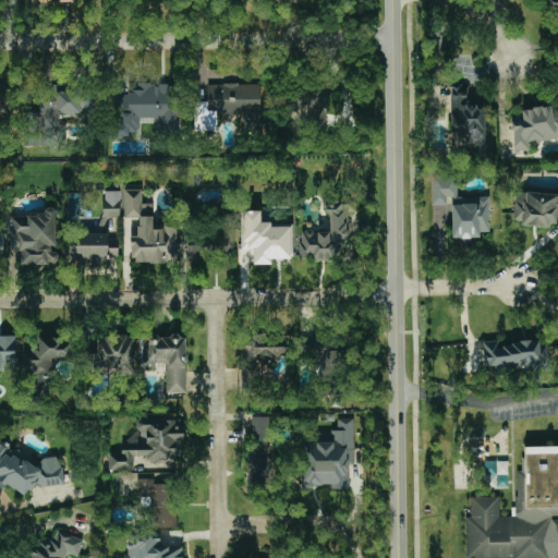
[(557,0),(544,0),(544,12),(557,12),(557,0)]
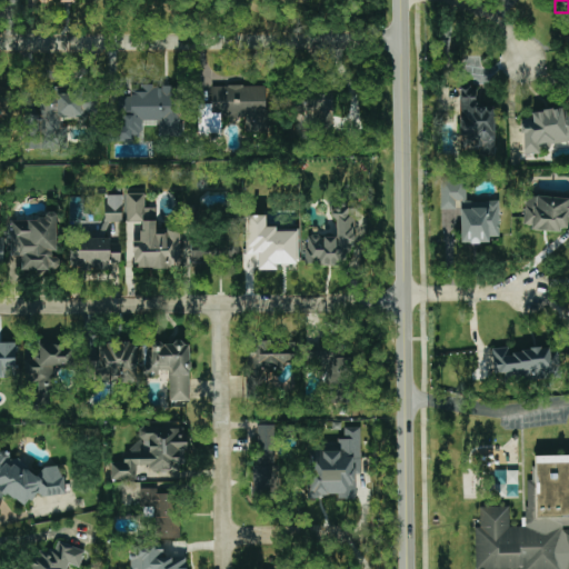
[(118,141),(132,142),(132,136),(142,136),(143,120),(159,121),(158,135),(180,136),(182,88),(131,86),(130,97),(120,96),(118,141)]
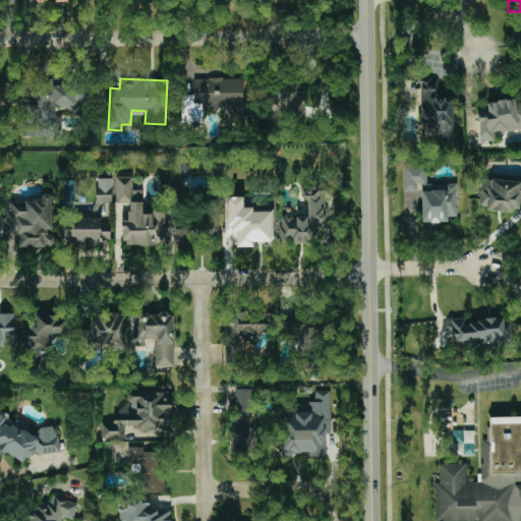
[(244,78),(193,78),(193,95),(182,95),(182,124),(203,124),(203,108),(224,108),(224,120),(244,120),(244,78)]
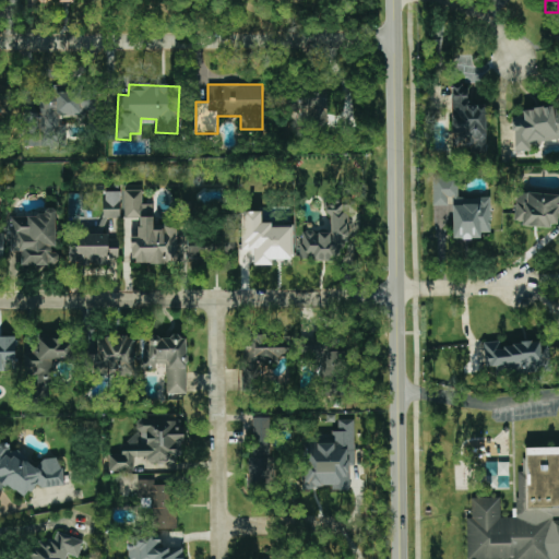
[(486,105),(470,105),(470,84),(451,85),(451,147),(467,147),(467,154),(486,153),(486,105)]
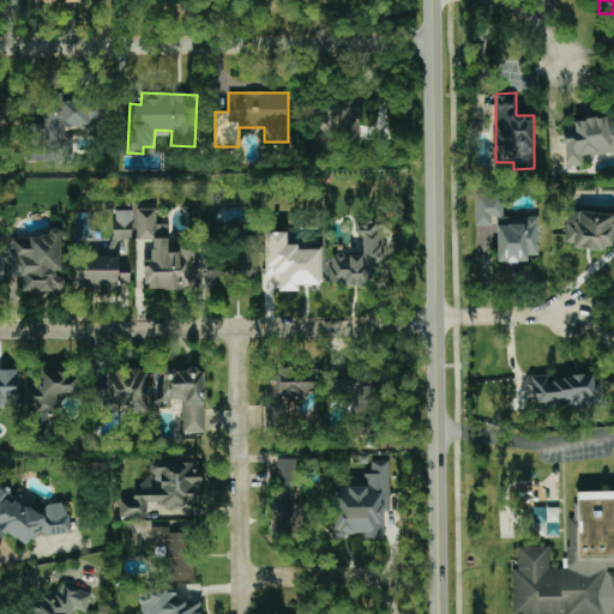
[(359,132),(357,97),(313,100),(315,134),(359,132)]
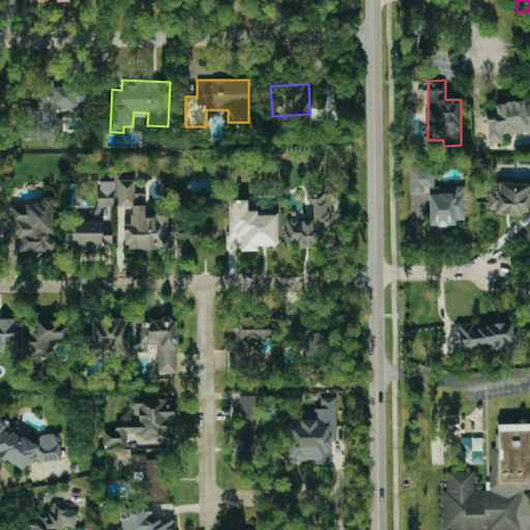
[(24,140),(60,140),(61,118),(56,118),(56,109),(87,109),(88,88),(37,87),(37,108),(25,108),(24,140)]
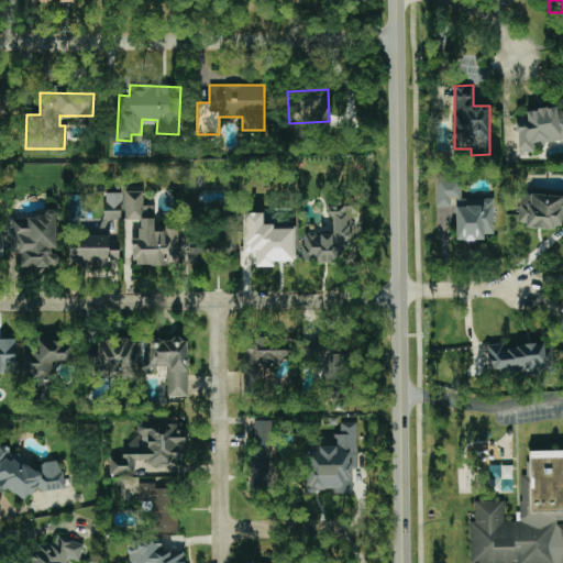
[(518,153),(533,152),(533,143),(562,141),(562,116),(558,116),(556,108),(525,110),(526,117),(516,118),(518,153)]
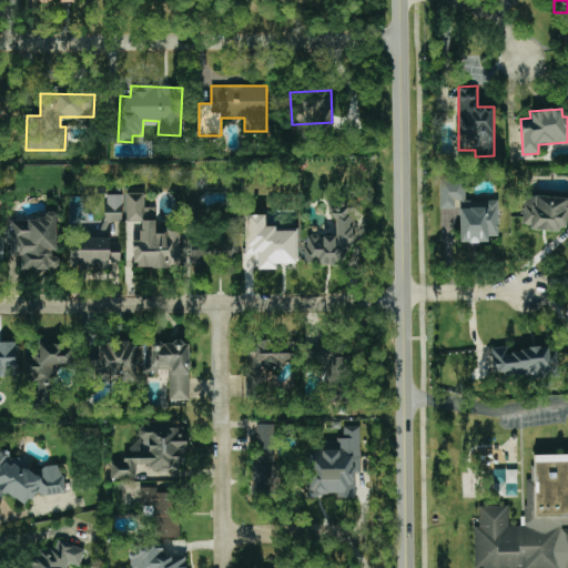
[(440,210),(458,209),(459,243),(489,242),(489,237),(498,236),(498,200),(465,200),(465,180),(439,180),(440,210)]
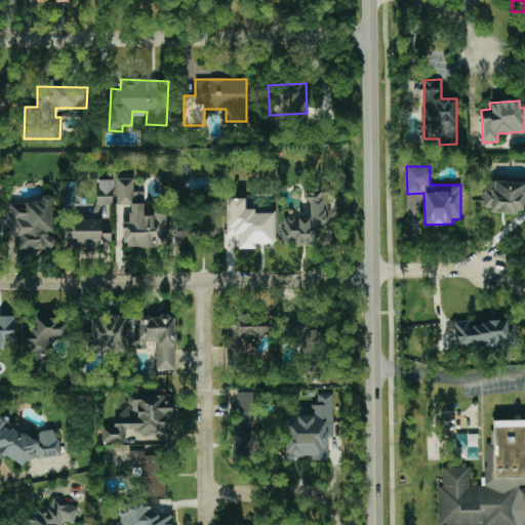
[(165,209),(154,209),(154,215),(144,215),(144,192),(133,192),(133,178),(117,178),(117,205),(129,205),(129,223),(123,223),(123,248),(165,247),(165,209)]
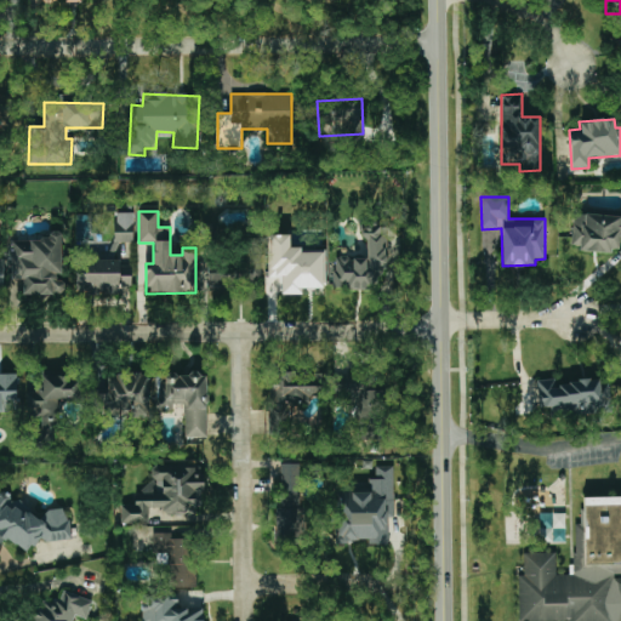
[(134,243),(134,214),(115,212),(114,241),(134,243)]
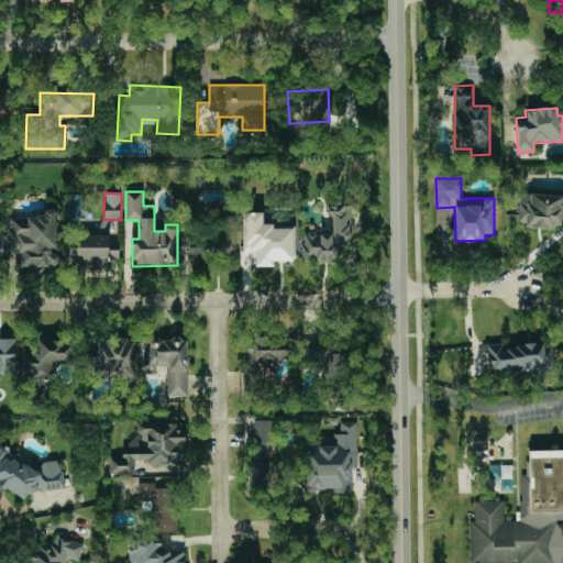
[(562,196),(519,194),(518,218),(527,229),(553,230),(561,223),(562,216),(562,196)]
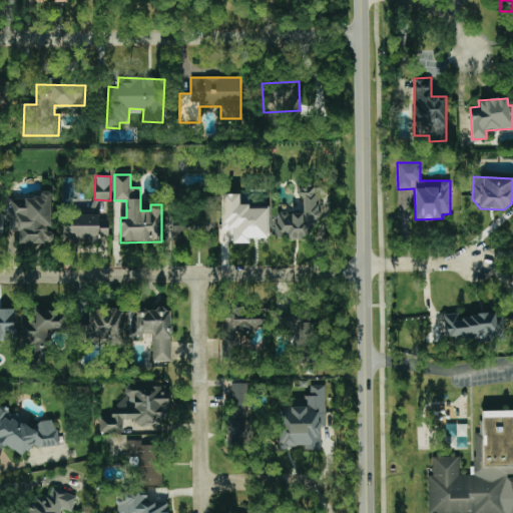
[(276,239),(319,238),(318,184),(302,184),(302,212),(276,212),(276,239)]
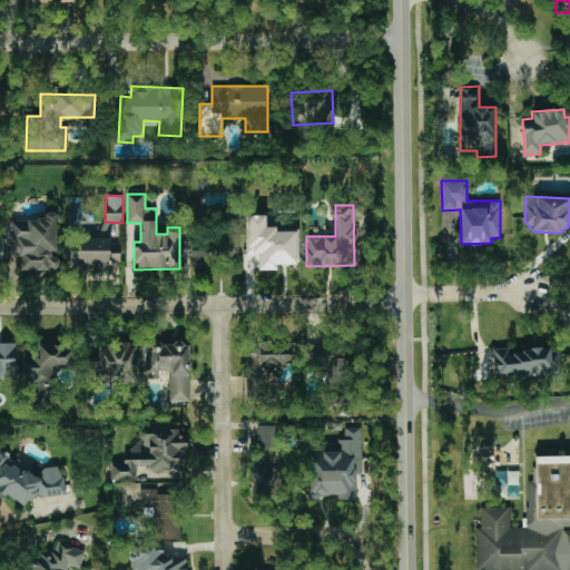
[(56,213),(43,213),(43,219),(11,220),(12,256),(21,256),(21,271),(60,269),(60,255),(57,255),(56,213)]
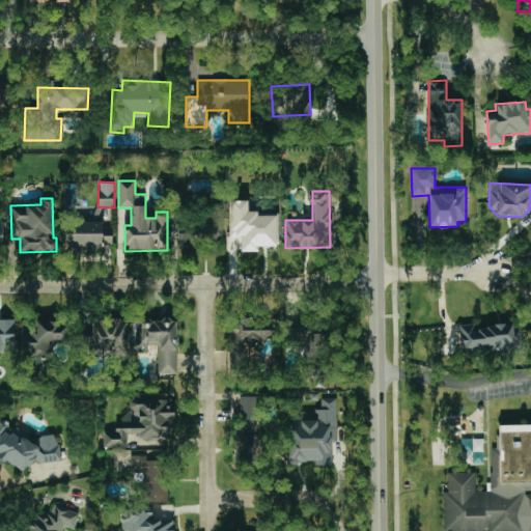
[(229,238),(241,238),(241,252),(258,252),(258,246),(277,247),(277,214),(248,214),(248,200),(229,200),(229,238)]
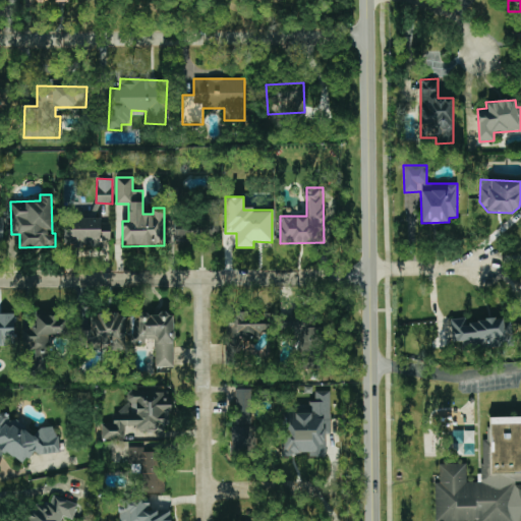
[(219,220),(177,221),(178,239),(219,238),(219,220)]
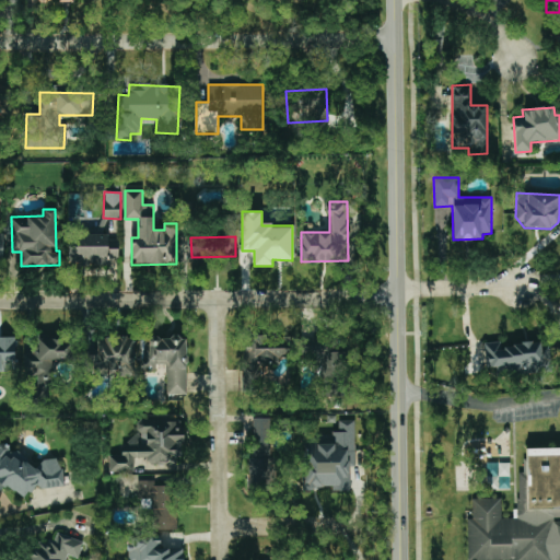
[(293,337),(254,336),(254,347),(245,347),(245,362),(293,363),(293,337)]
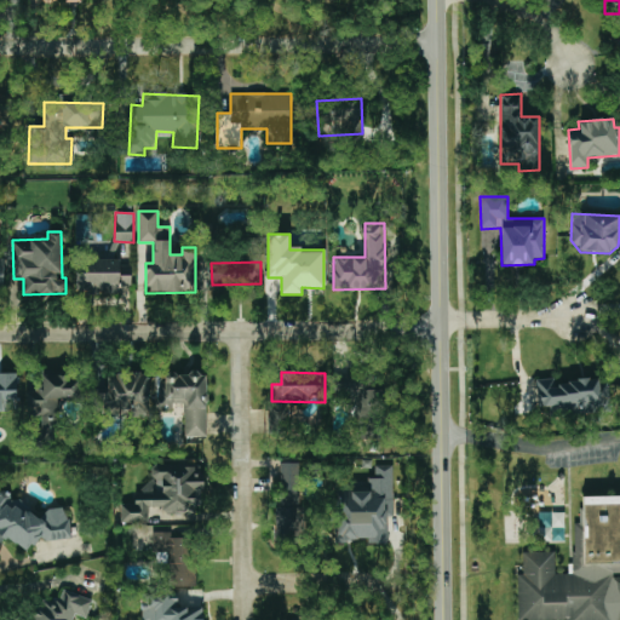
[(0,412),(17,413),(17,373),(0,373),(0,412)]
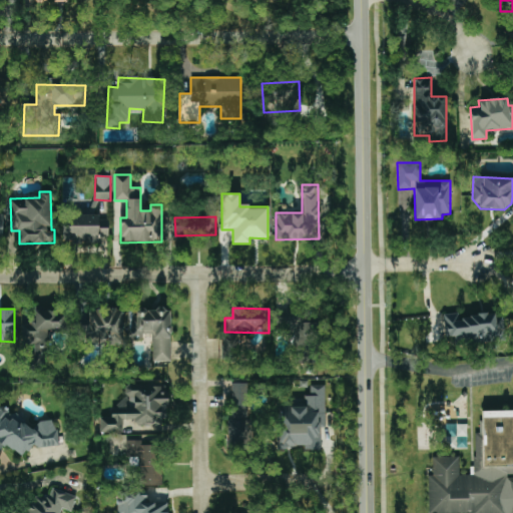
[(171,362),(170,309),(133,309),(134,338),(151,337),(152,362),(171,362)]
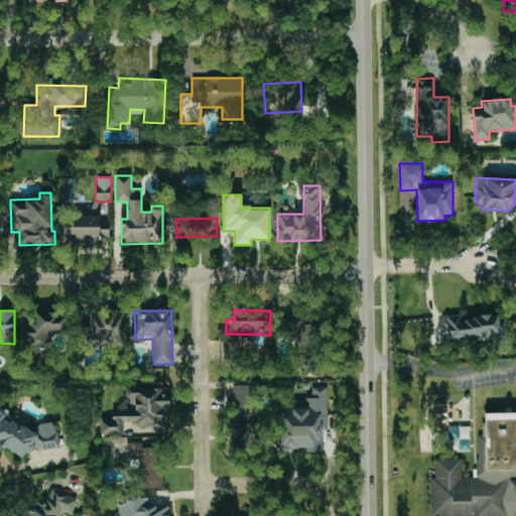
[(124,346),(124,312),(90,311),(90,327),(77,327),(77,345),(124,346)]
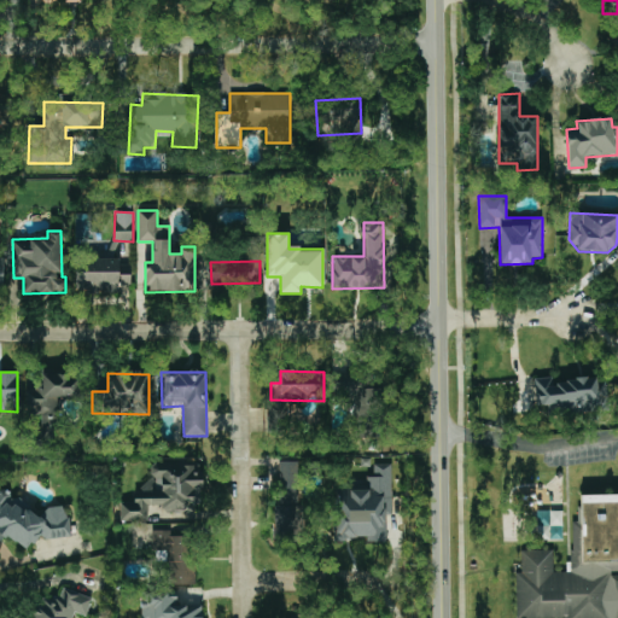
[(356,429),(369,429),(369,418),(362,418),(362,408),(372,408),(372,404),(382,404),(382,390),(359,390),(360,373),(332,373),(332,394),(356,394),(356,429)]
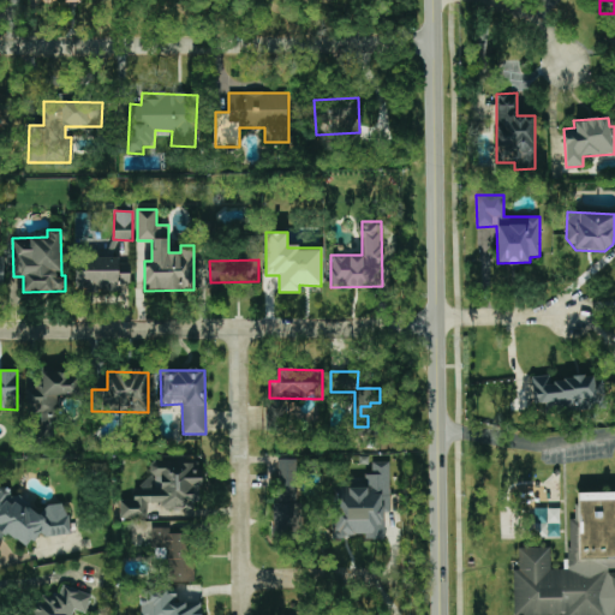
[(79,372),(43,372),(42,387),(31,387),(30,412),(42,412),(41,425),(58,427),(58,396),(79,398),(79,372)]
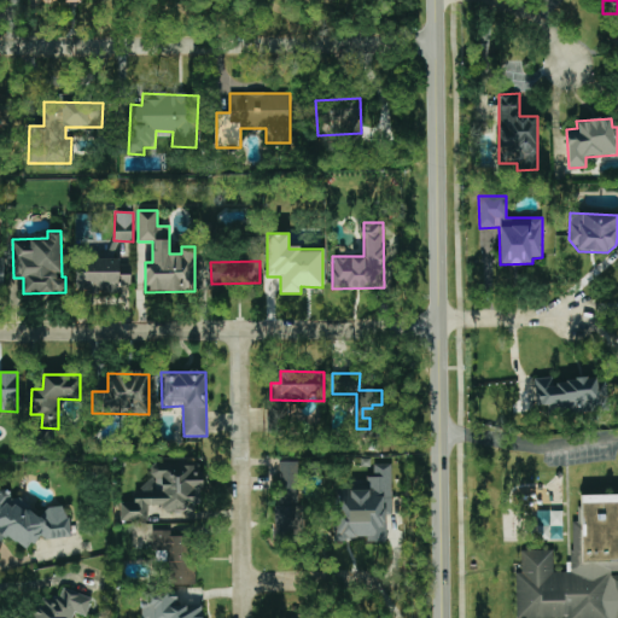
[(535,378),(536,406),(548,406),(549,414),(608,410),(607,386),(596,386),(596,378),(553,380),(552,378),(535,378)]
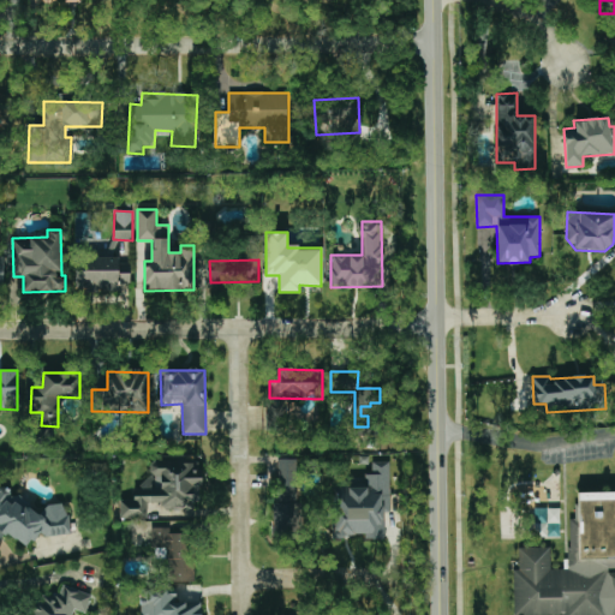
[(296,459),(276,460),(278,502),(298,502),(296,459)]
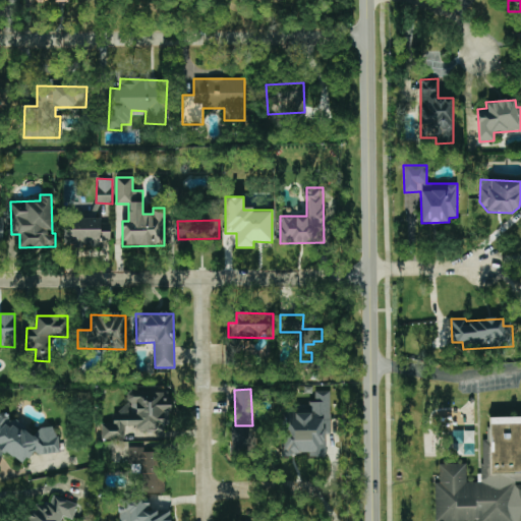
[(102,439),(146,439),(145,435),(163,433),(163,425),(169,425),(169,391),(126,391),(126,414),(113,415),(114,423),(102,423),(102,439)]
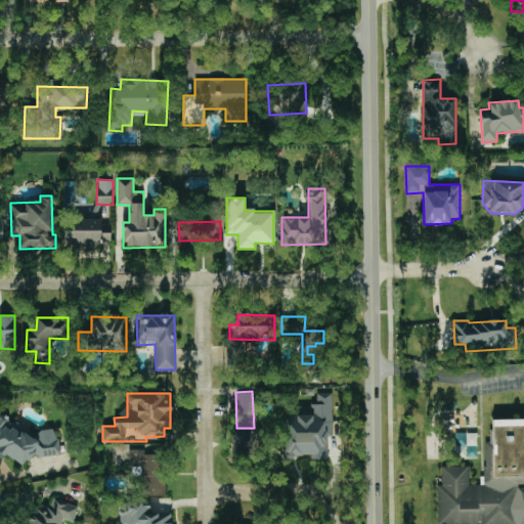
[(333,393),(317,393),(316,406),(301,406),(300,415),(285,415),(284,456),(311,456),(311,460),(328,460),(328,437),(332,437),(333,393)]
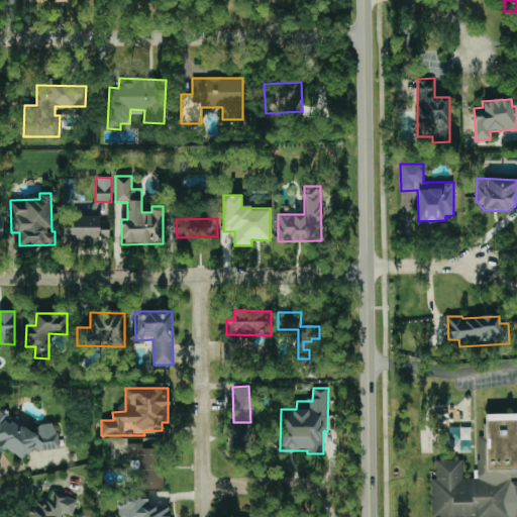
[(59,448),(56,423),(37,425),(38,434),(20,426),(18,416),(15,417),(0,409),(0,447),(23,458),(26,452),(37,451),(59,448)]
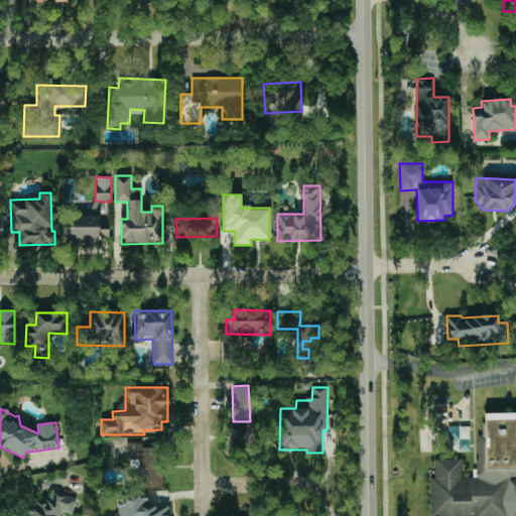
[(433,515),(459,515),(509,514),(508,515),(515,515),(515,412),(478,414),(481,477),(462,478),(461,459),(431,460),(433,515)]
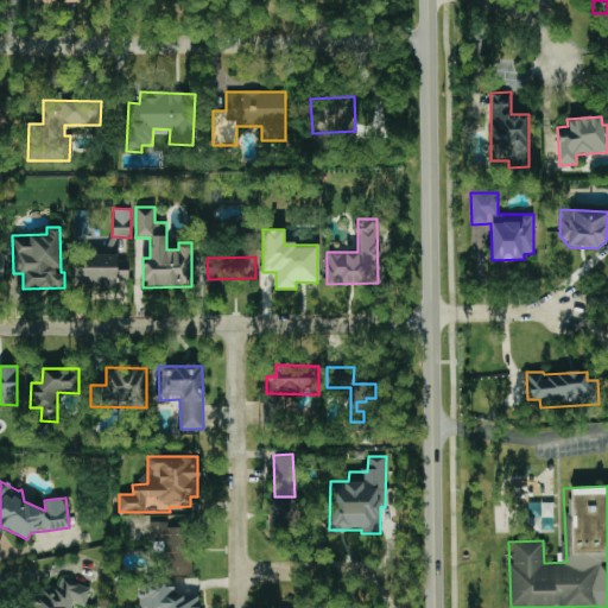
[(271,531),(298,529),(297,496),(268,499),(271,531)]
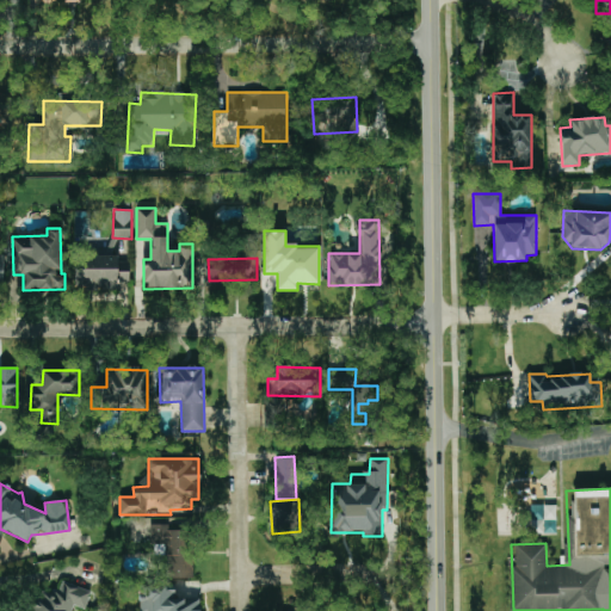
[(150,543),(167,543),(168,578),(192,578),(191,530),(168,530),(168,524),(150,524),(150,543)]
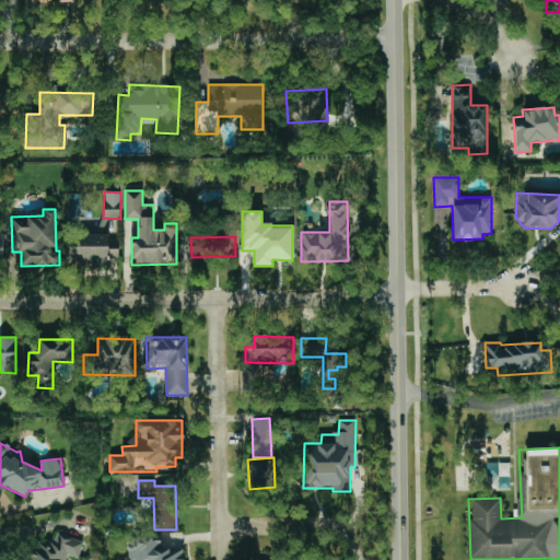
[(83,541),(57,533),(54,545),(36,539),(28,559),(66,559),(68,555),(78,558),(83,541)]
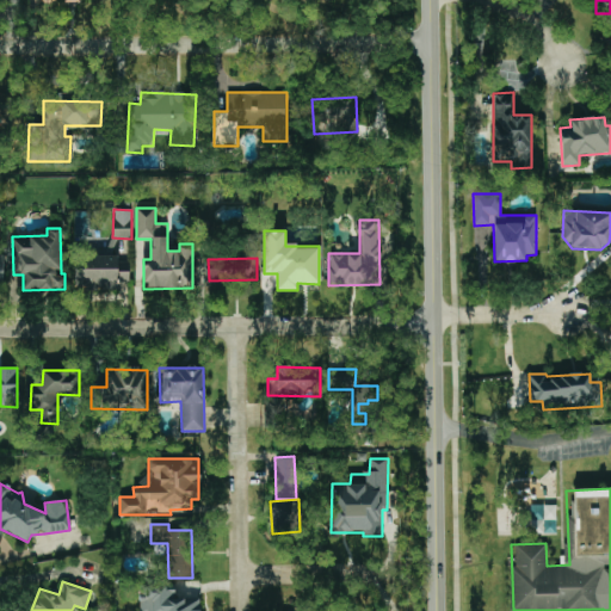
[(198,610),(198,598),(176,598),(176,586),(141,586),(141,610),(198,610)]
